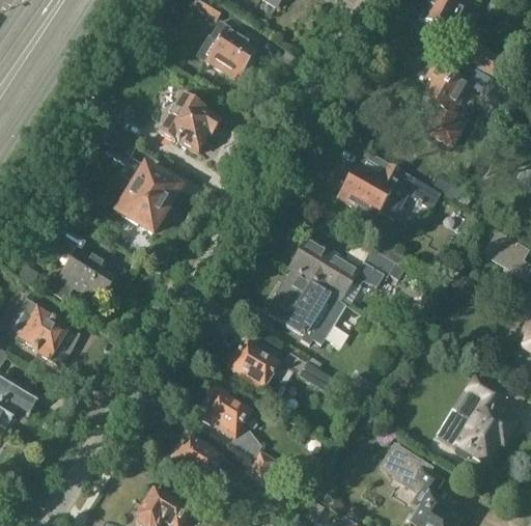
[(193,0),(192,3),(198,7),(217,19),(223,8),(208,0),(193,0)]
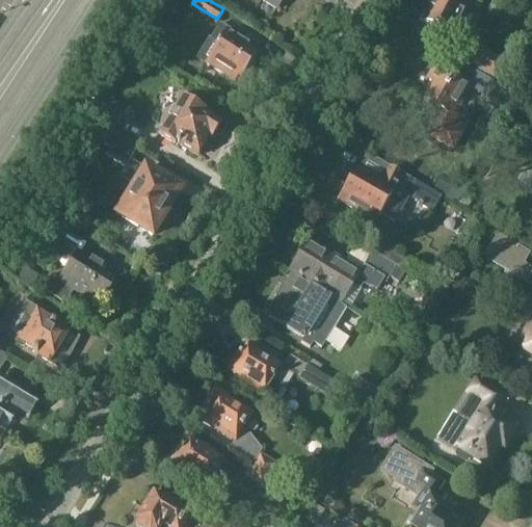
[(428,0),(419,18),(430,23),(444,30),(451,34),(461,40),(471,23),(460,17),(469,0),(428,0)]
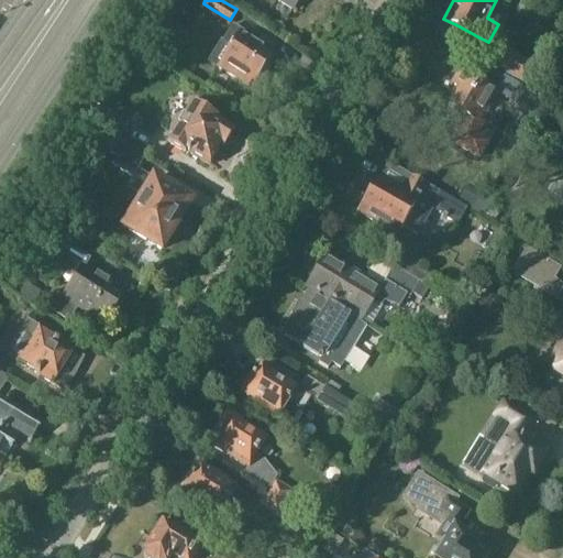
[(221,35),(208,57),(217,63),(249,81),(251,78),(254,79),(271,51),(250,37),(252,33),(233,22),(224,36),(221,35)]
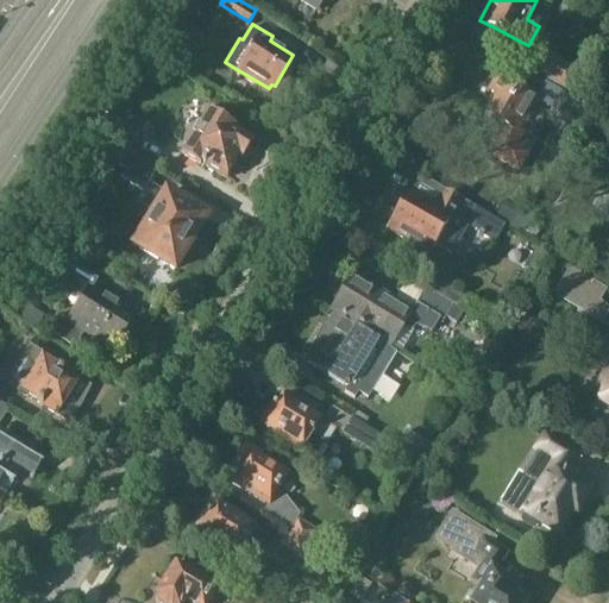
[(542,48),(533,66),(571,86),(581,68),(542,48)]
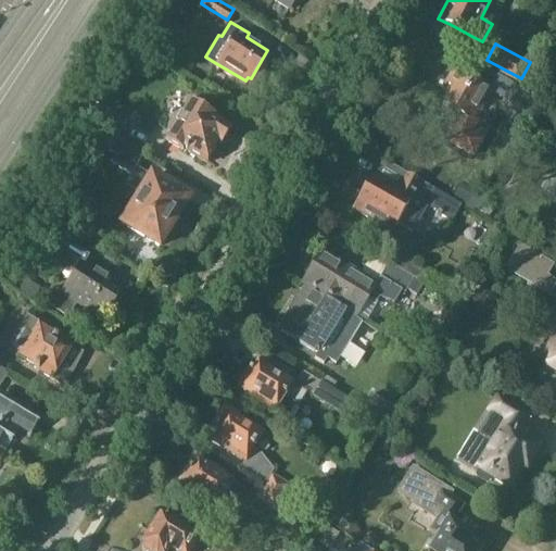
[(449,85),(442,97),(443,98),(442,100),(459,111),(445,136),(472,152),(483,134),(471,127),(480,114),(476,112),(491,88),(455,67),(449,79),(453,82),(451,86),(449,85)]
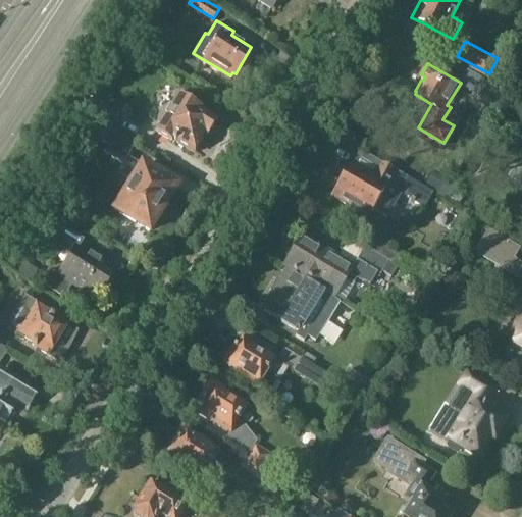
[(166,112),(159,124),(192,145),(195,140),(201,131),(207,134),(209,132),(213,131),(216,125),(215,121),(217,118),(201,108),(202,107),(195,102),(178,92),(171,104),(169,103),(164,112),(166,112)]
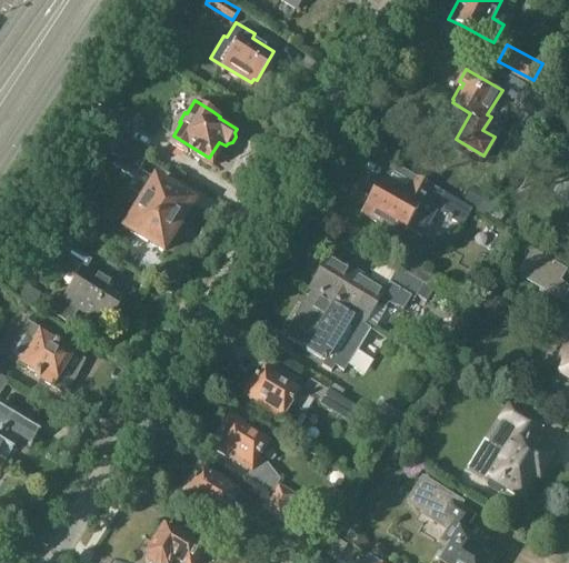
[(120,136),(111,150),(118,154),(113,162),(133,176),(139,166),(148,152),(120,136)]
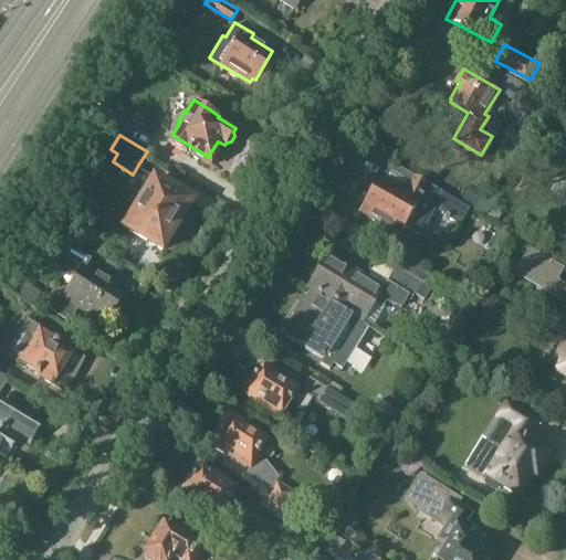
[(378,177),(360,205),(367,209),(368,213),(379,220),(383,218),(401,230),(406,223),(420,231),(421,229),(425,229),(430,220),(429,217),(436,204),(448,212),(447,213),(460,222),(469,205),(415,175),(394,161),(384,179),(378,177)]
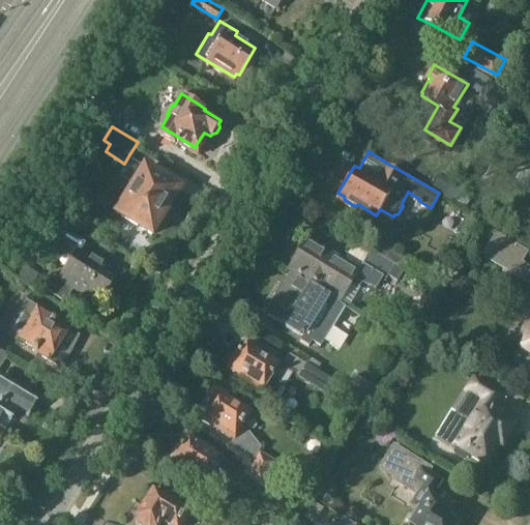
[(133,180),(115,208),(150,231),(179,185),(144,163),(134,179),(133,180)]
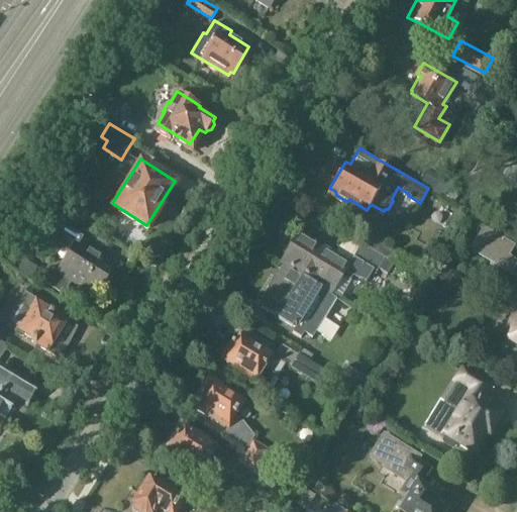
[(434,181),(431,187),(442,193),(446,188),(451,179),(439,172),(434,181)]
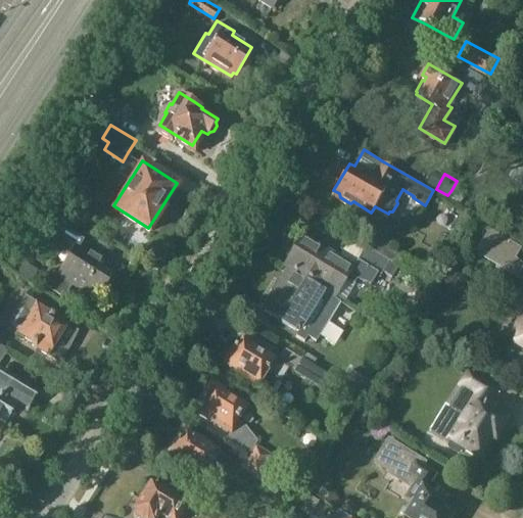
[(51,266),(42,280),(64,294),(75,279),(83,284),(82,286),(97,295),(96,296),(97,297),(114,270),(100,261),(103,256),(80,241),(81,240),(80,240),(86,231),(54,210),(43,228),(75,249),(59,272),(51,266)]
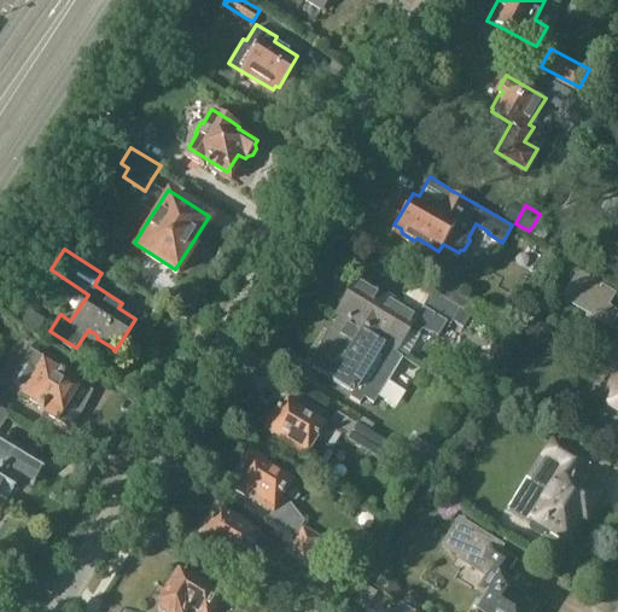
[(572,285),(564,298),(617,328),(617,309),(608,302),(616,290),(612,287),(579,270),(579,272),(571,285),(572,285)]
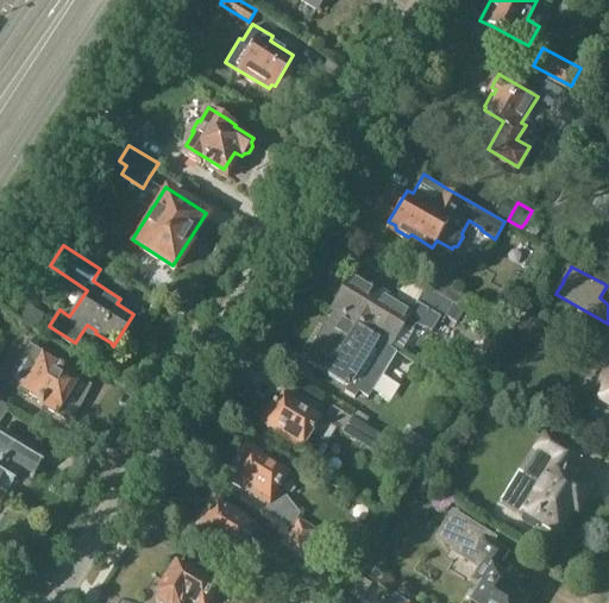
[(438,268),(427,284),(437,290),(458,303),(464,293),(456,288),(459,280),(438,268)]
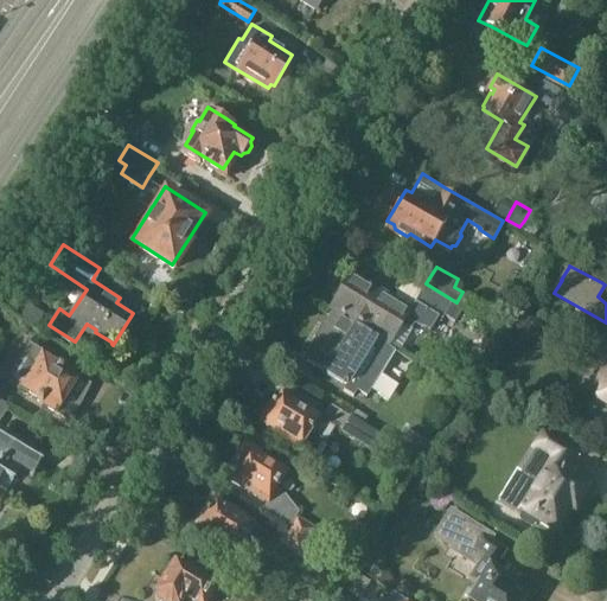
[(352,270),(331,304),(337,307),(376,332),(397,345),(413,319),(429,326),(439,312),(442,314),(443,311),(454,318),(459,311),(461,305),(459,304),(457,302),(435,289),(426,283),(425,283),(410,307),(393,295),(352,270)]
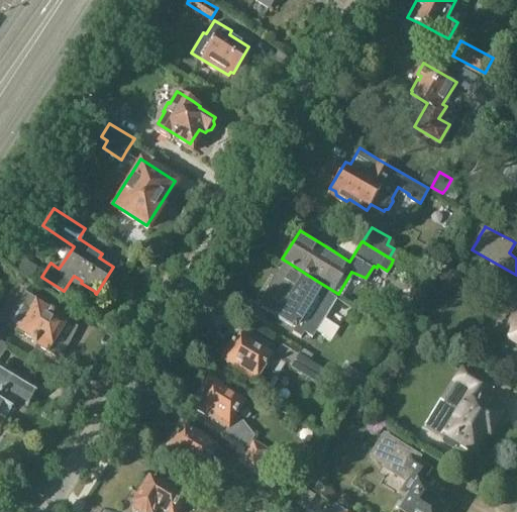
[(24,258),(19,267),(31,275),(37,266),(24,258)]
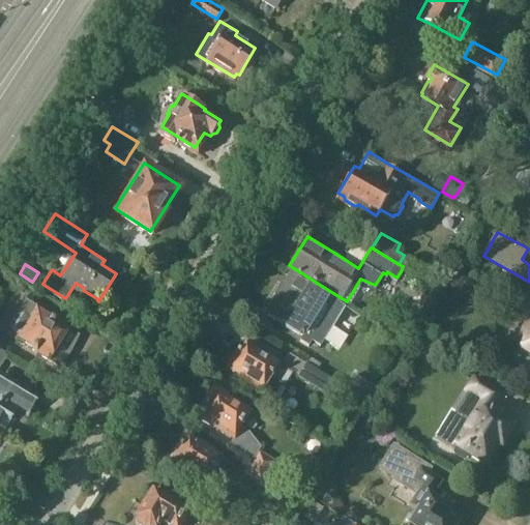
[(280,292),(268,311),(303,332),(300,338),(308,343),(313,338),(321,343),(347,301),(328,290),(294,268),(286,283),(283,281),(276,291),(280,292)]
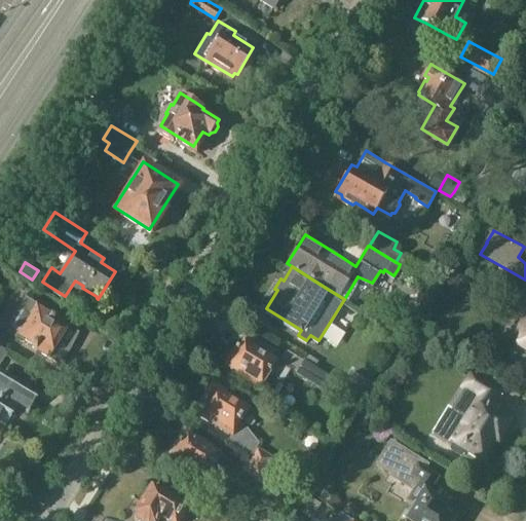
[(17,308),(6,327),(17,334),(59,360),(78,330),(25,297),(17,308)]
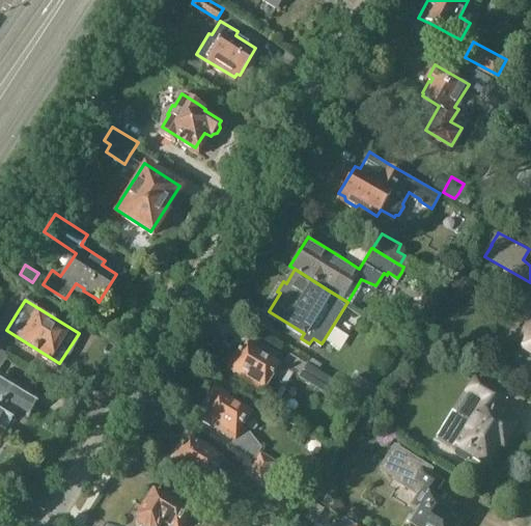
[(530,330),(518,352),(530,360),(530,330)]
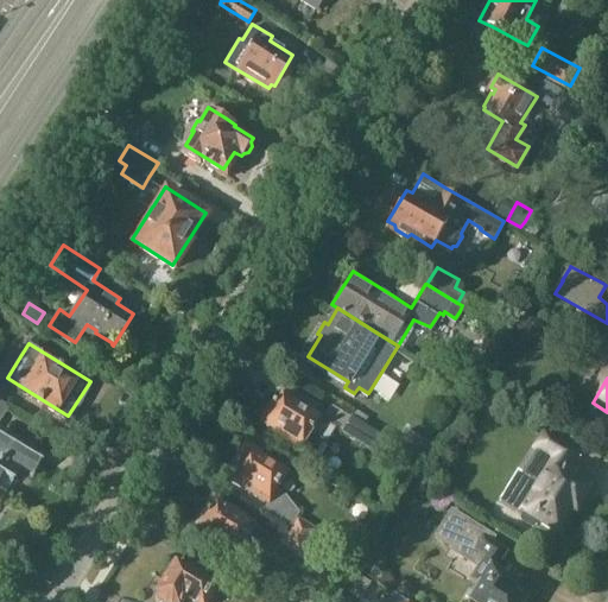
[(271,404),(260,420),(297,442),(301,444),(302,442),(303,442),(316,450),(321,442),(323,438),(325,439),(335,425),(282,392),(276,401),(272,399),(270,403),(271,404)]
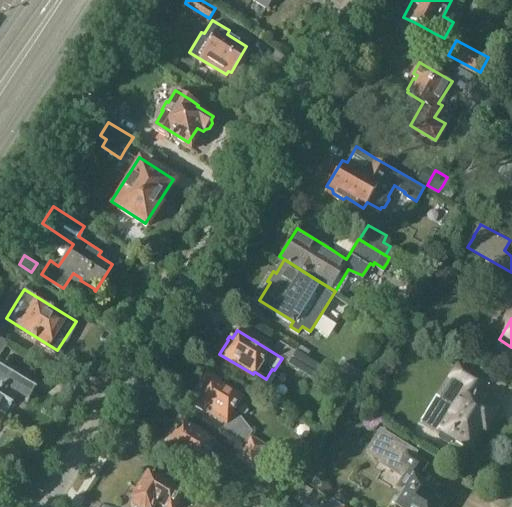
[(295,348),(287,361),(304,372),(322,384),(329,388),(331,384),(337,375),(295,348)]
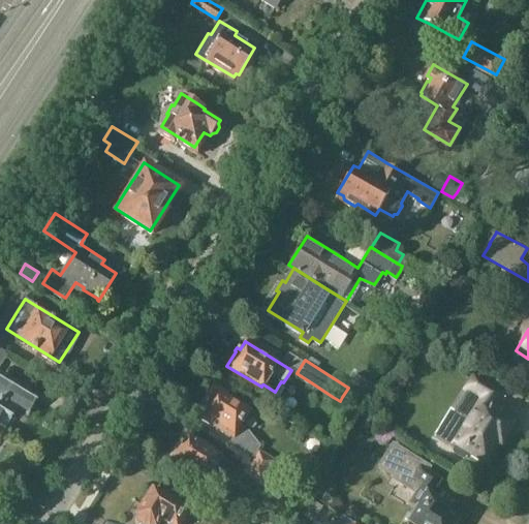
[(463,415),(452,434),(453,435),(466,444),(464,448),(471,452),(484,460),(495,442),(499,445),(501,441),(504,441),(508,434),(508,431),(518,418),(494,403),(502,391),(492,384),(483,378),(474,373),(472,372),(464,386),(465,386),(469,389),(455,410),(463,415)]
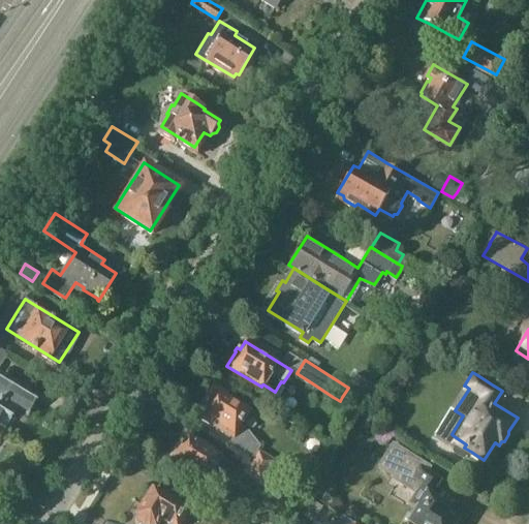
[(0,423),(5,427),(11,417),(18,405),(28,411),(36,399),(11,384),(0,377),(0,423)]
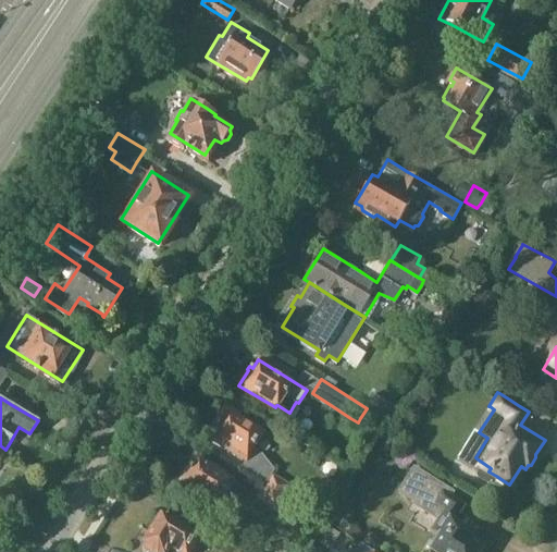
[(215,427),(210,436),(245,457),(268,471),(272,465),(262,452),(252,446),(262,430),(224,406),(213,426),(215,427)]
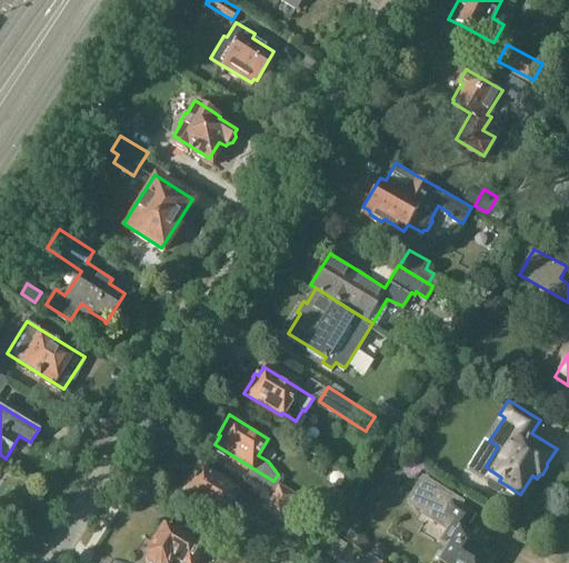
[(191,476),(182,491),(220,515),(230,500),(238,504),(246,501),(249,498),(201,466),(196,474),(192,473),(191,476)]
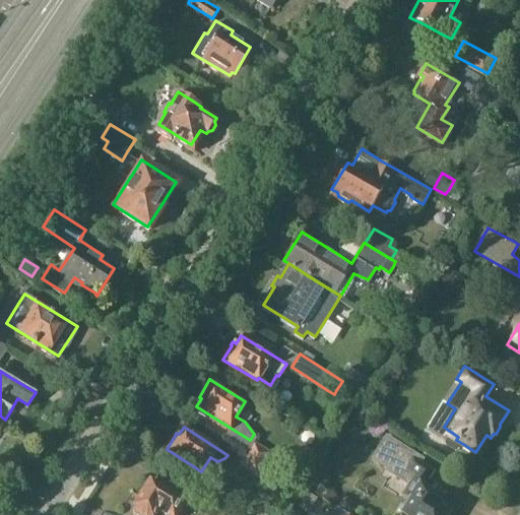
[(387,433),(375,453),(397,466),(395,470),(410,479),(403,492),(410,497),(400,514),(401,514),(445,514),(451,505),(439,498),(440,496),(423,485),(433,467),(420,459),(423,455),(387,433)]
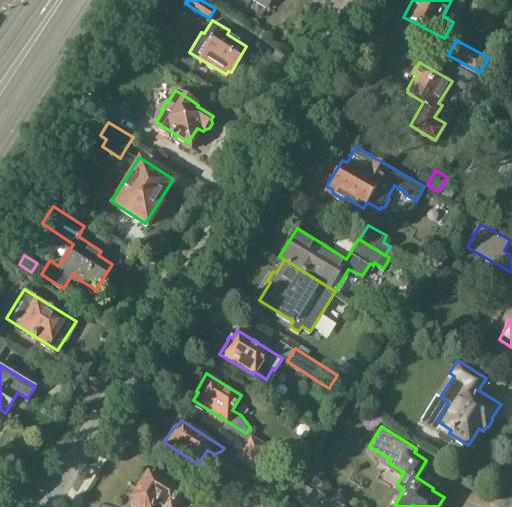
[(246,433),(240,443),(260,455),(266,445),(246,433)]
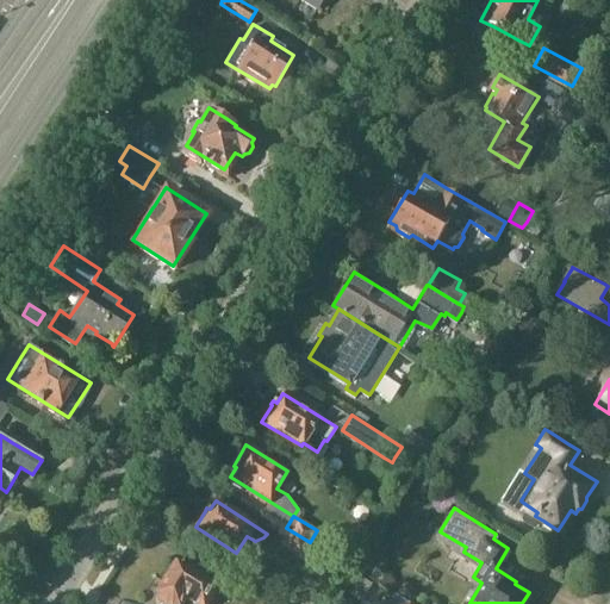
[(286,528),(279,541),(322,567),(330,554),(310,542),(286,528)]
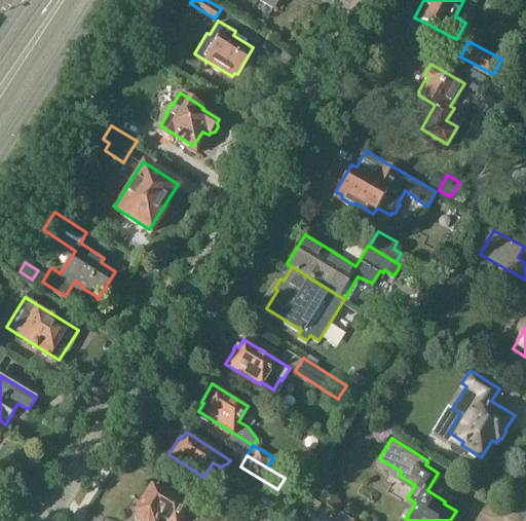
[(142,497),(134,509),(136,516),(142,520),(152,520),(154,520),(156,516),(164,520),(175,520),(187,503),(150,481),(141,497),(142,497)]
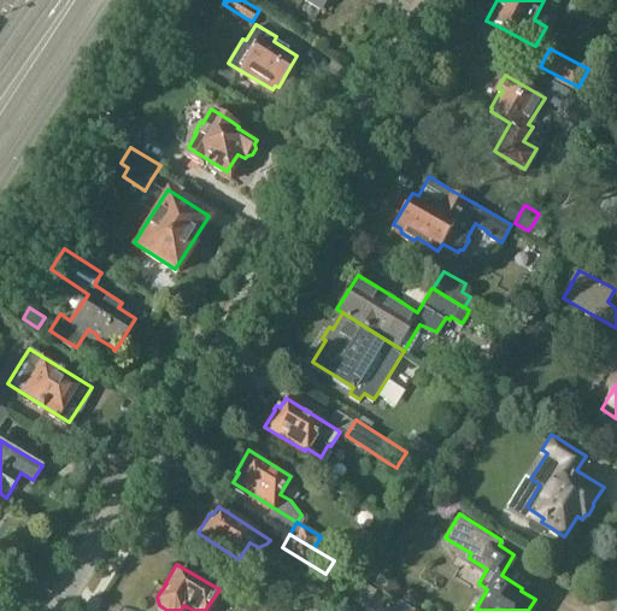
[(362,579),(351,597),(365,605),(376,588),(362,579)]
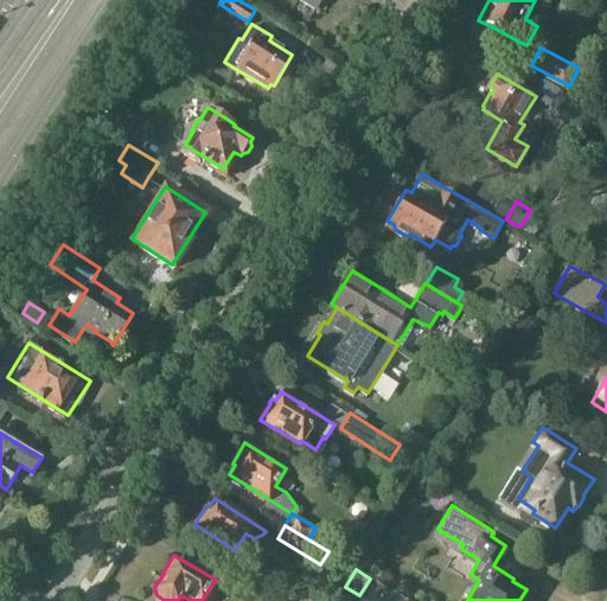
[(414,600),(394,588),(384,600),(414,600)]
